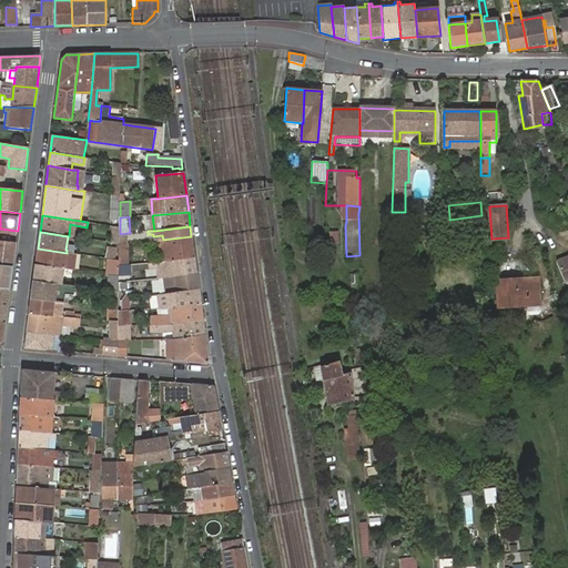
[(169,260),(194,259),(191,236),(163,240),(160,240),(162,261),(169,260)]
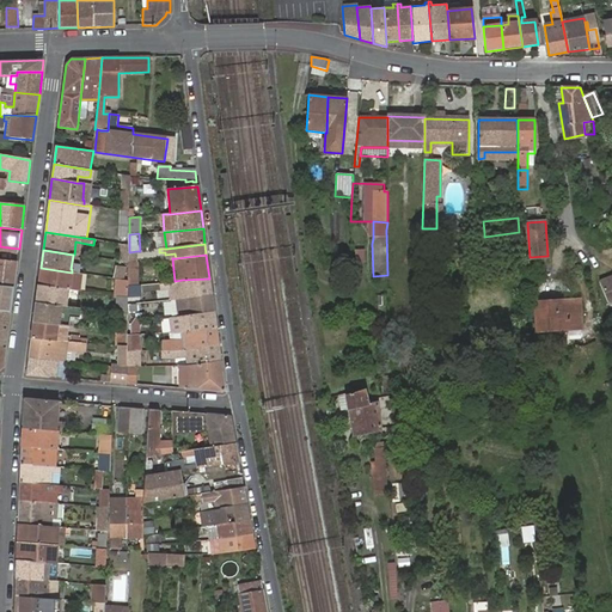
[(0,259),(0,286),(14,287),(17,262),(0,259)]
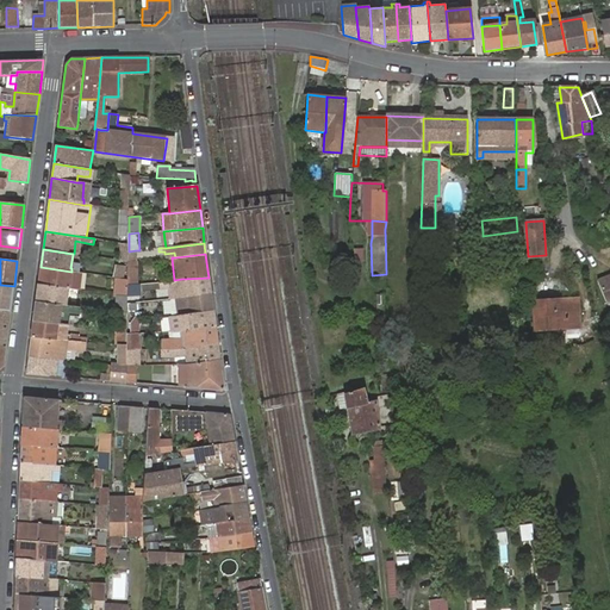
[(128,286),(138,284),(138,261),(136,261),(128,262),(128,279),(128,286)]
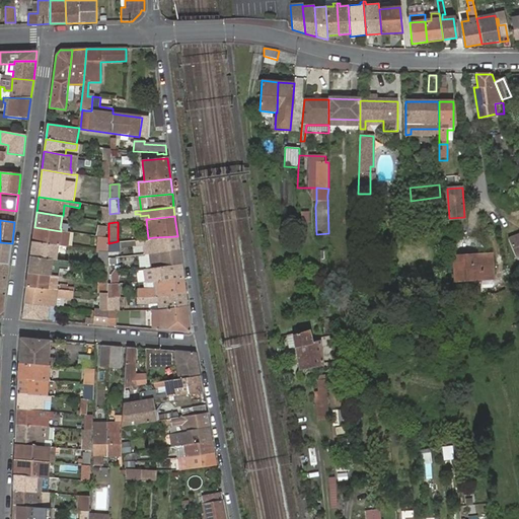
[(66,247),(68,231),(67,231),(61,231),(34,227),(32,242),(58,246),(61,246),(66,247)]
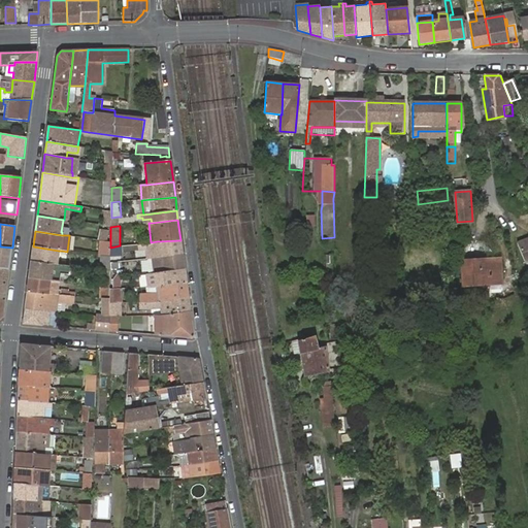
[(527,238),(518,242),(525,263),(527,262),(527,238)]
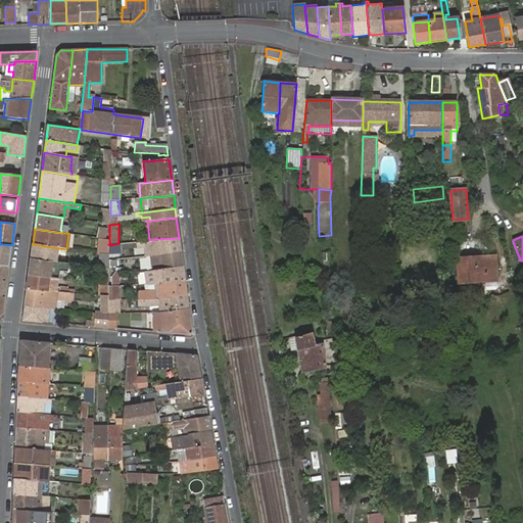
[(98,253),(109,255),(109,245),(109,239),(102,238),(99,238),(98,253)]
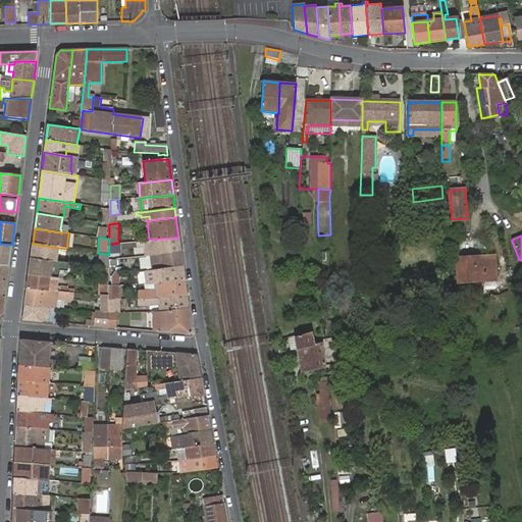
[(156,254),(180,252),(178,238),(155,239),(149,240),(142,241),(143,246),(155,244),(156,254)]
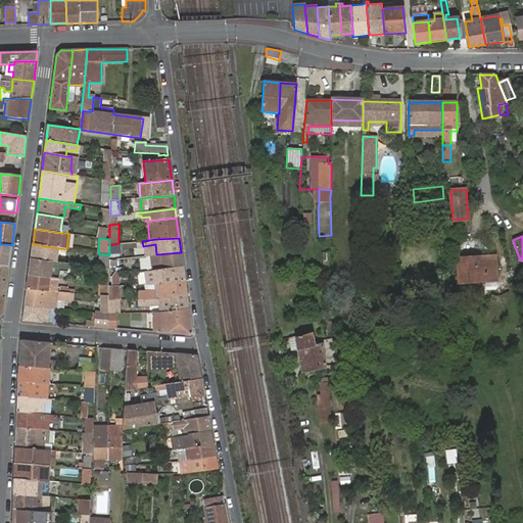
[(109,257),(111,257),(119,257),(119,243),(109,245),(109,255),(109,257)]
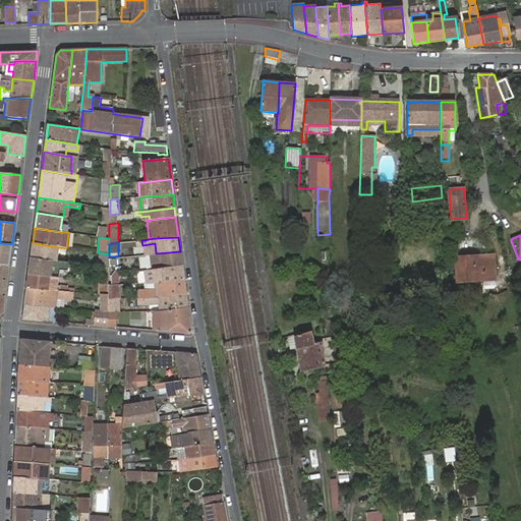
[(0,264),(9,266),(12,244),(0,243),(0,264)]
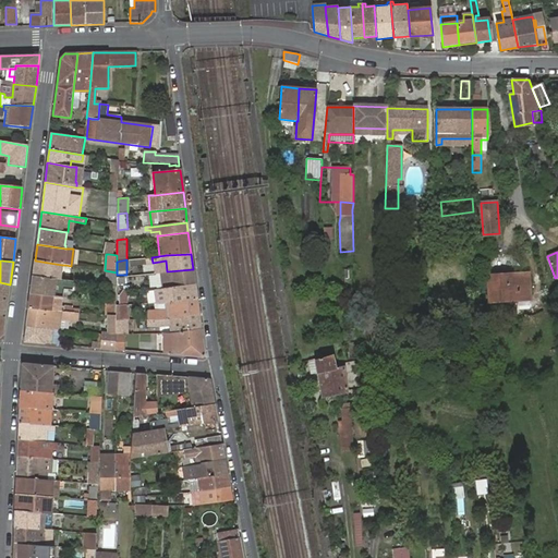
[(62,265),(35,261),(33,277),(60,280),(62,265)]
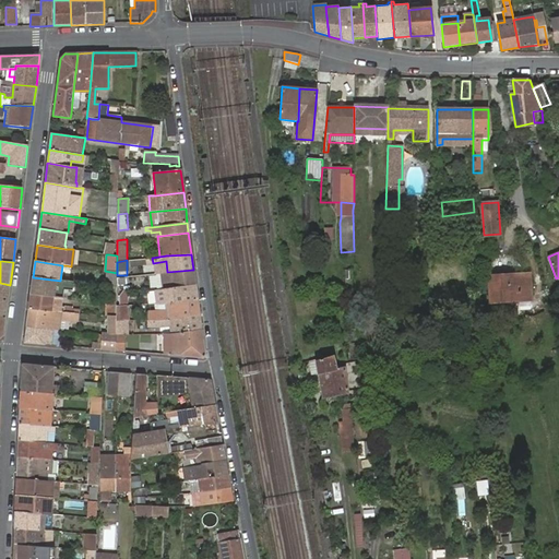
[(153,263),(153,273),(155,273),(162,272),(167,272),(166,261),(153,263)]
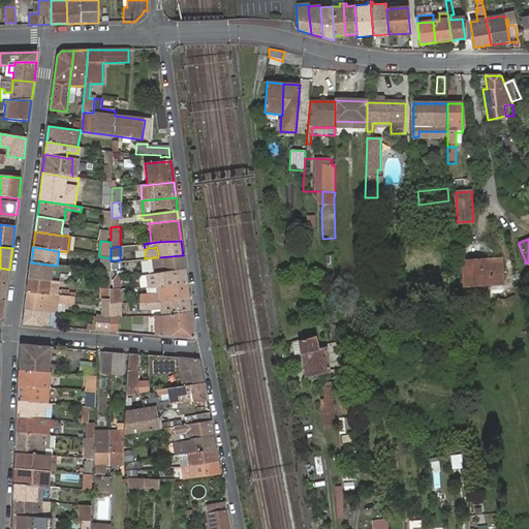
[(153,257),(154,272),(185,270),(183,255),(158,257),(153,257)]
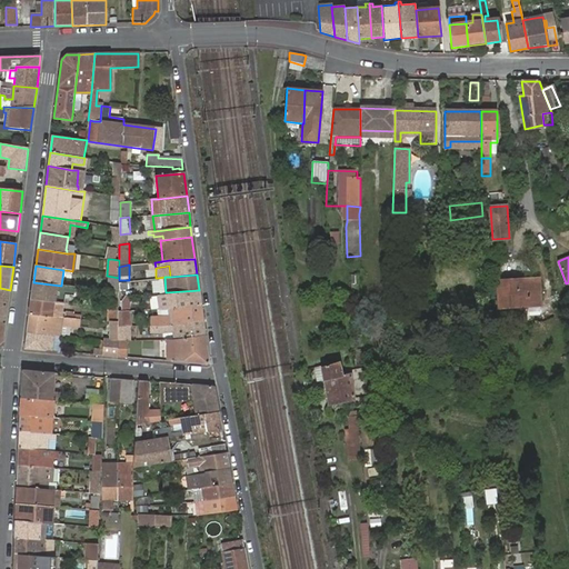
[(119,281),(119,280),(119,278),(107,276),(106,291),(110,292),(118,293),(119,281)]
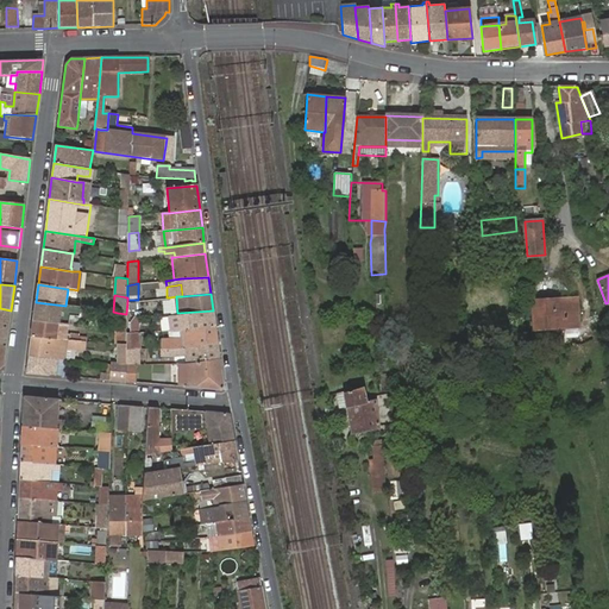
[(533,331),(577,328),(575,297),(532,300),(533,331)]
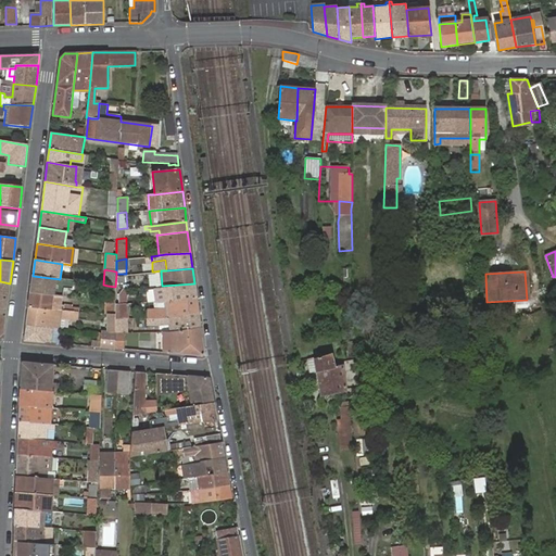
[(58,295),(62,295),(64,280),(63,280),(60,279),(33,276),(30,293),(58,295)]
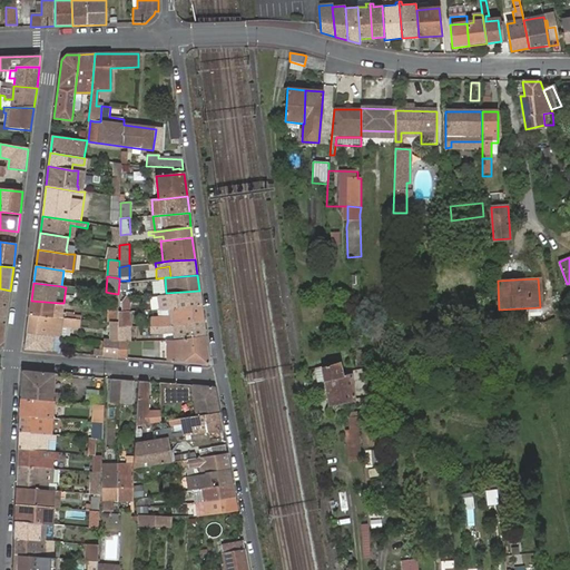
[(0,306),(8,307),(10,291),(0,288),(0,306)]
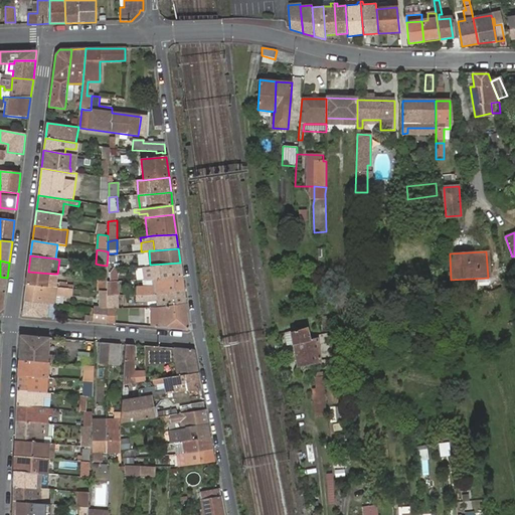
[(150,265),(151,279),(182,277),(180,263),(150,265)]
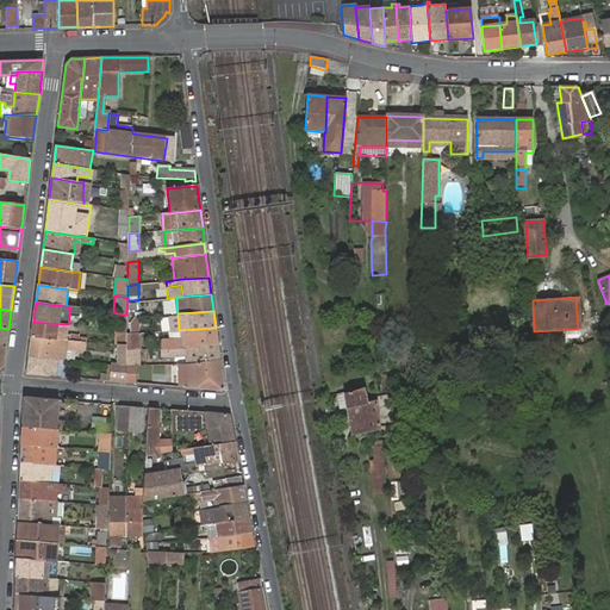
[(62,336),(63,324),(33,322),(32,337),(78,342),(79,337),(62,336)]
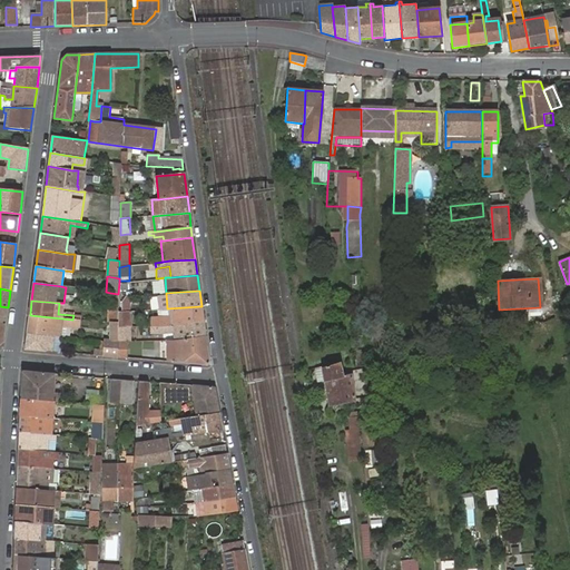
[(150,317),(150,326),(158,326),(204,322),(202,306),(167,308),(168,315),(150,317)]
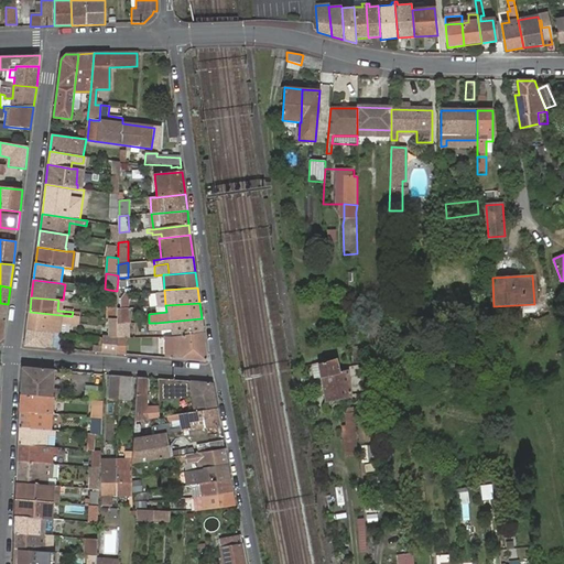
[(110,318),(117,320),(117,305),(112,305),(112,307),(108,307),(107,318),(110,318)]
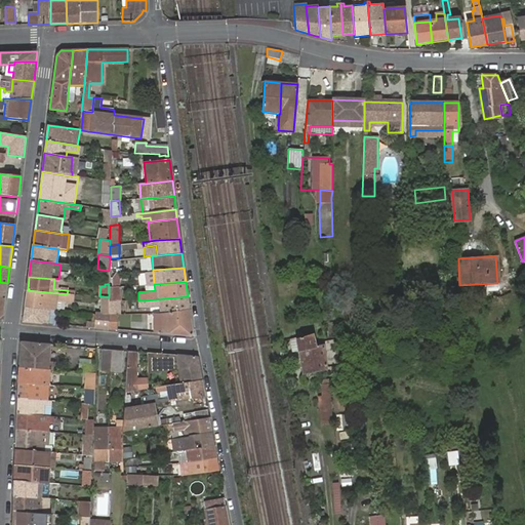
[(70,301),(71,294),(67,294),(28,290),(26,308),(49,310),(55,310),(56,310),(57,300),(70,301)]
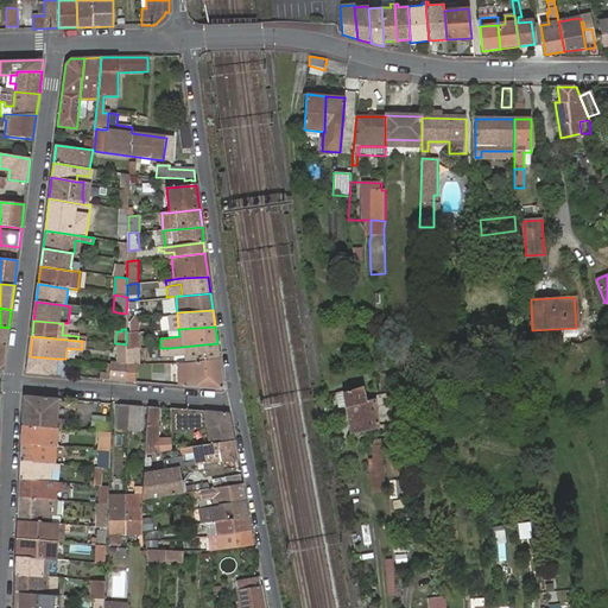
[(184,355),(185,363),(219,359),(217,343),(169,348),(160,348),(160,358),(184,355)]
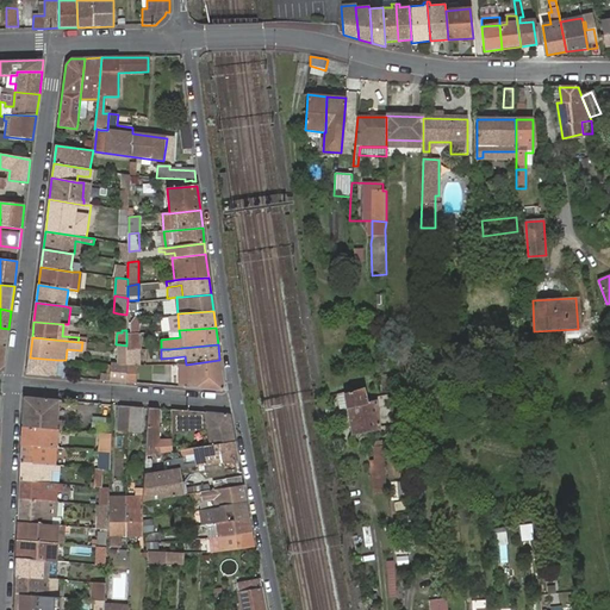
[(57,360),(30,358),(27,374),(56,377),(57,360)]
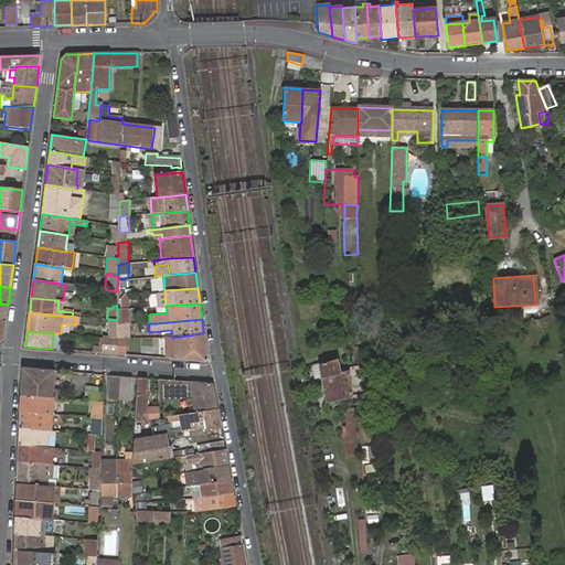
[(172,338),(172,360),(204,362),(206,360),(203,333),(172,338)]
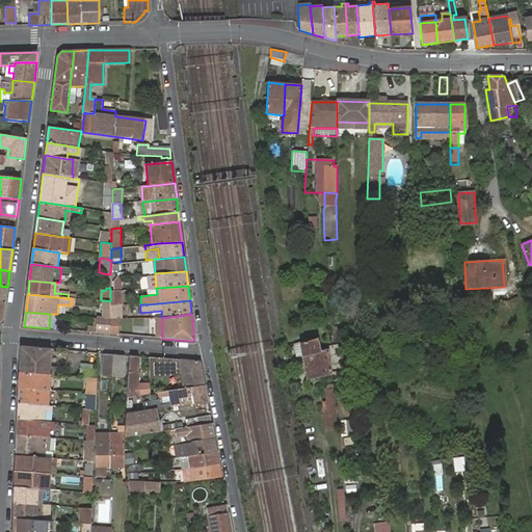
[(96,333),(109,334),(109,319),(109,318),(103,318),(97,317),(97,319),(97,322),(97,324),(96,327),(96,333)]
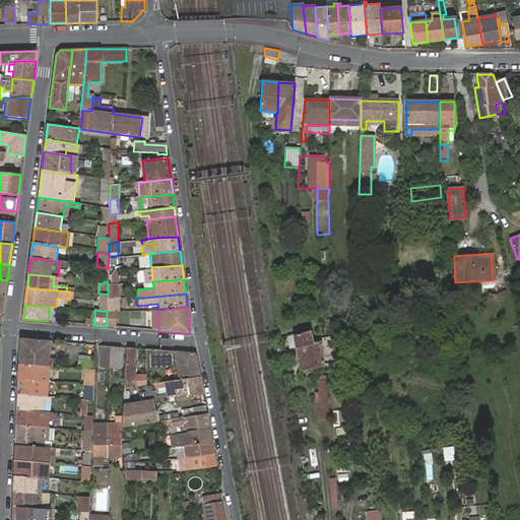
[(312,339),(311,330),(293,335),(295,348),(297,347),(300,370),(323,366),(320,343),(313,344),(312,339)]
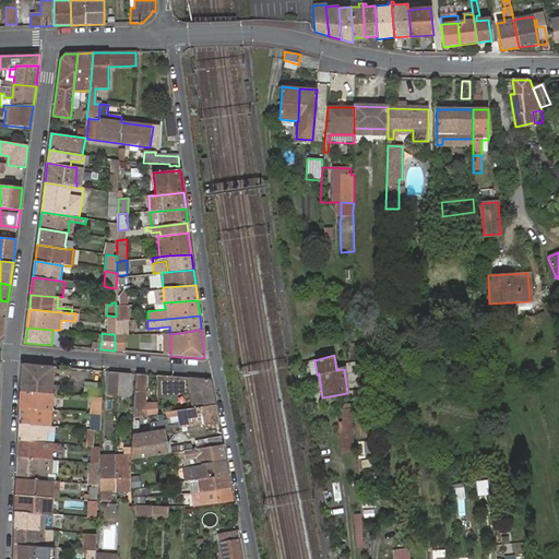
[(22,364),(21,391),(51,394),(57,394),(58,383),(52,382),(54,367),(49,366),(22,364)]
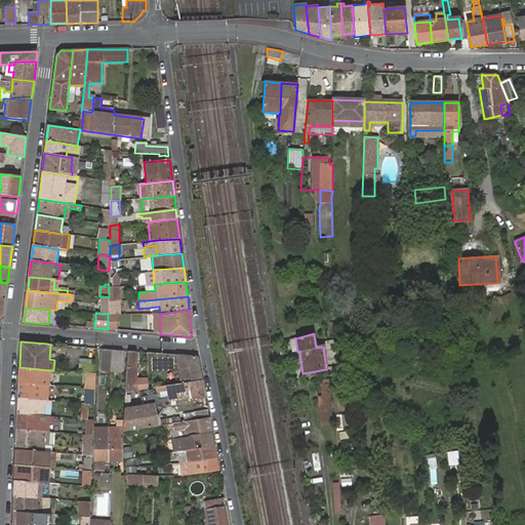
[(112,350),(103,349),(102,372),(111,372),(111,371),(112,350)]
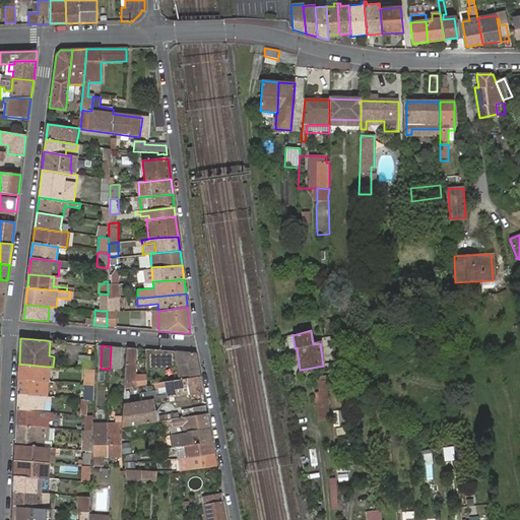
[(121,347),(111,346),(110,368),(120,369),(121,347)]
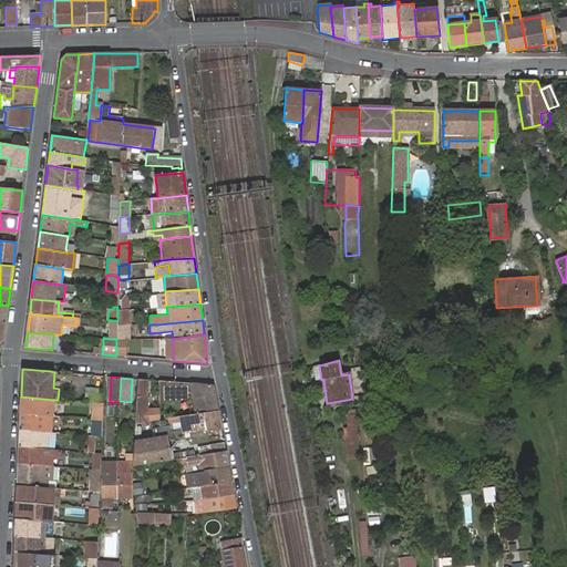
[(147,380),(138,379),(135,424),(160,420),(158,415),(148,418),(147,380)]
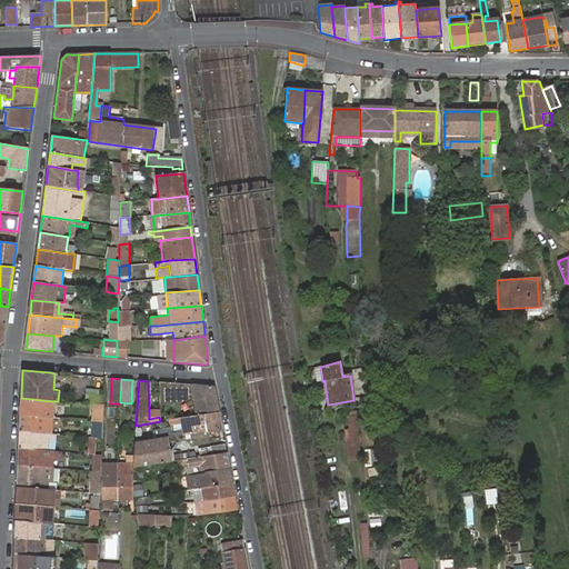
[(159,382),(159,403),(193,399),(197,416),(218,412),(213,387),(159,382)]
